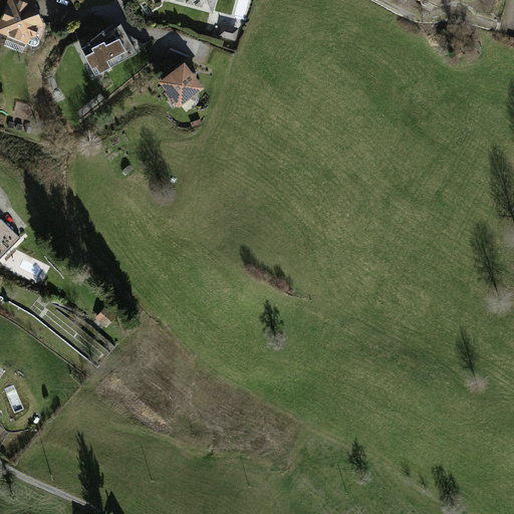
[(35,3),(27,0),(10,0),(0,29),(0,34),(38,48),(45,28),(35,3)]
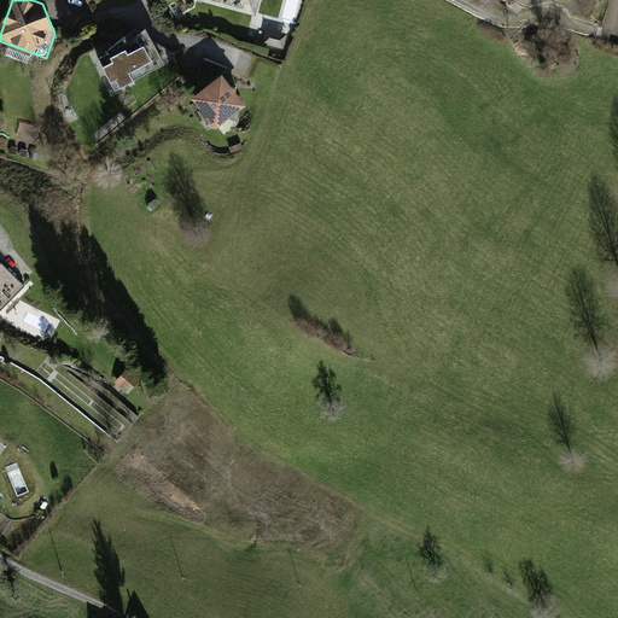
[(261,0),(202,0),(202,1),(258,15),(261,0)]
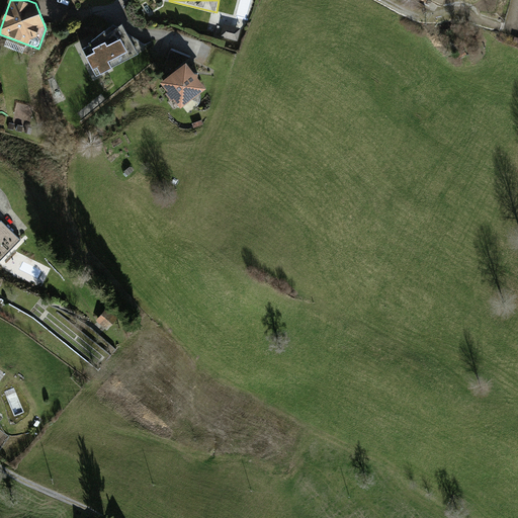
[(238,41),(241,29),(226,25),(223,37),(238,41)]
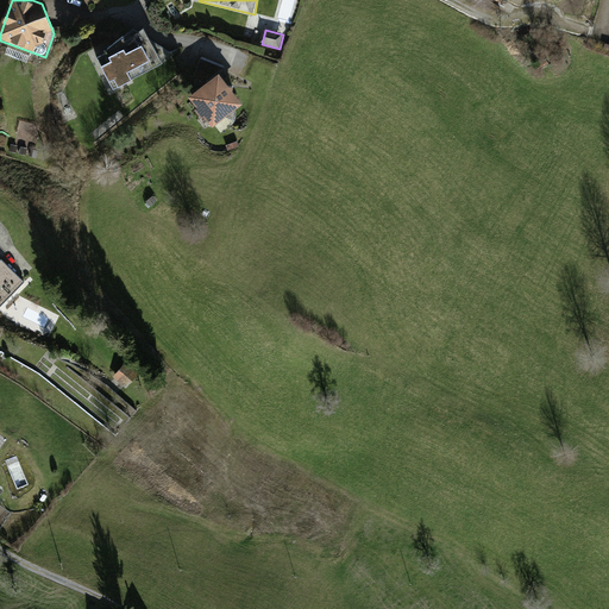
[(130,43),(94,60),(110,93),(146,76),(130,43)]
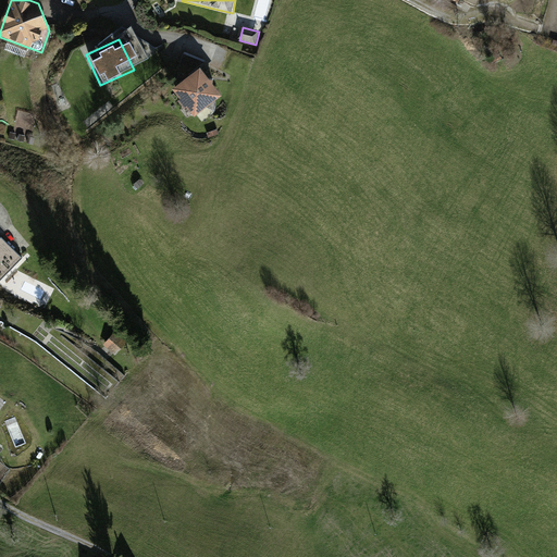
[(196,73),(201,62),(185,54),(180,65),(196,73)]
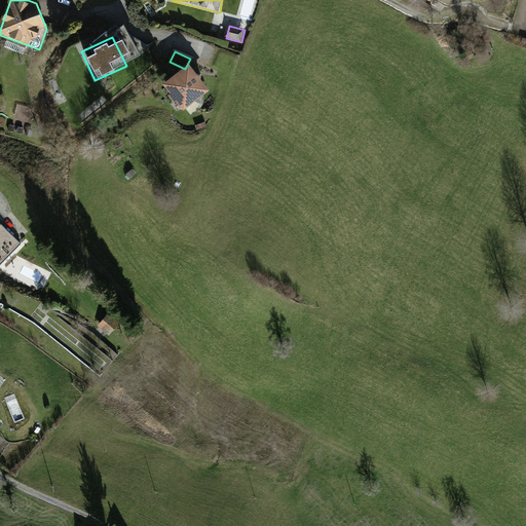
[(210,95),(190,69),(162,89),(182,115),(210,95)]
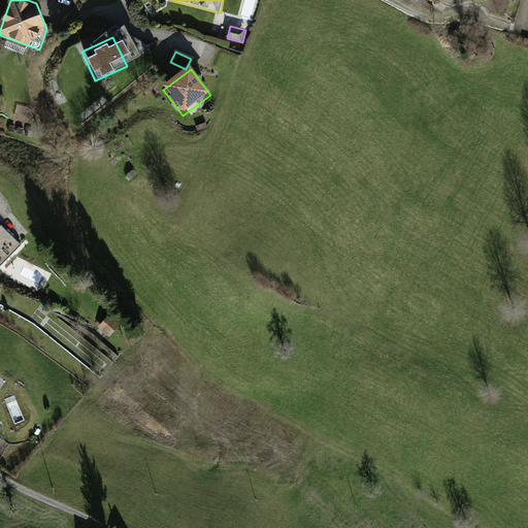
[(35,113),(17,108),(11,128),(31,133),(35,113)]
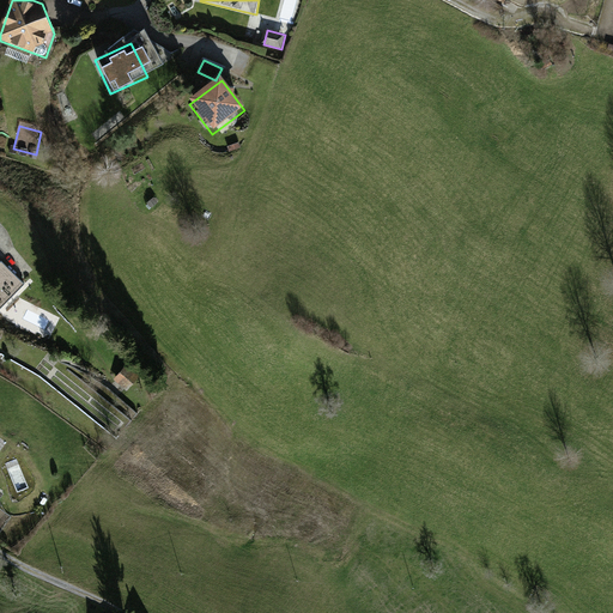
[(0,310),(28,283),(5,262),(0,266),(0,310)]
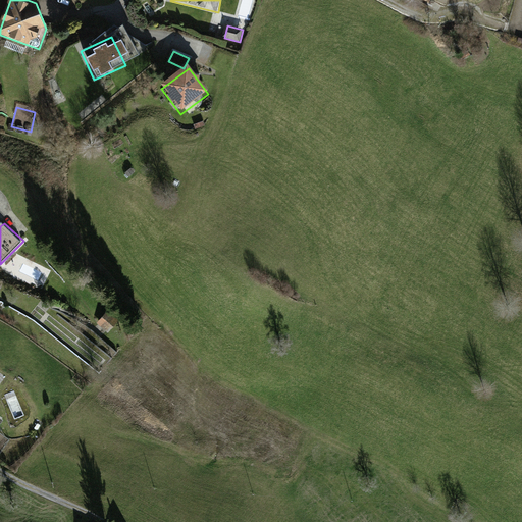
All buildings are outlined.
